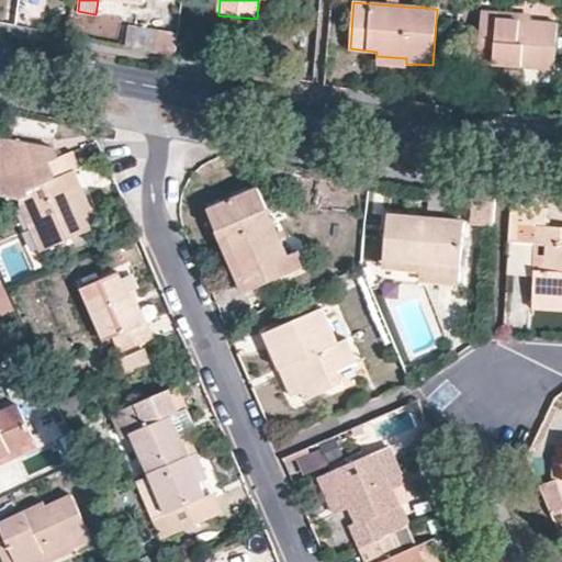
[(496,20),(497,12),(482,11),(479,46),(495,47),(494,65),(554,68),(557,24),(530,22),(496,20)]
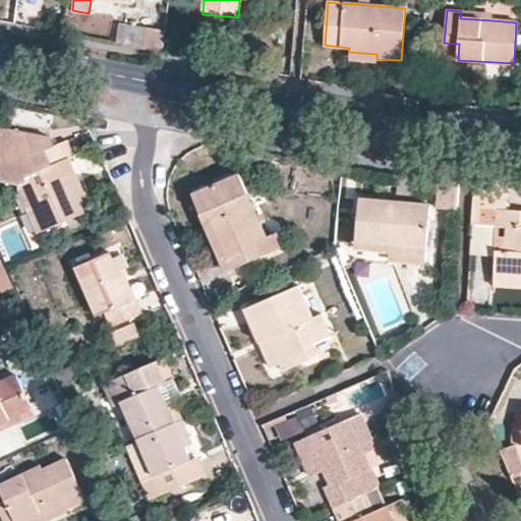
[(491,13),(461,11),(460,18),(491,20),(491,13)]
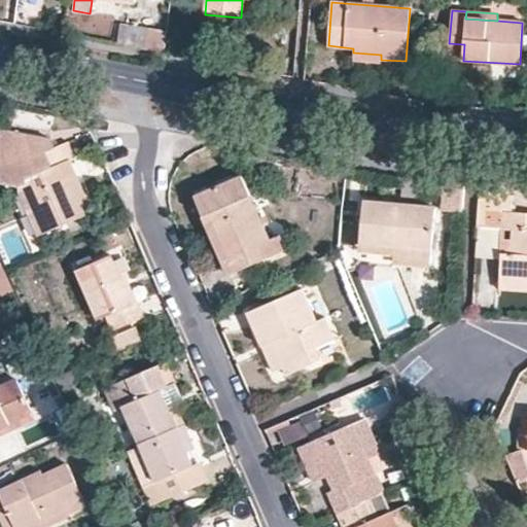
[(116,44),(166,54),(168,31),(119,24),(116,44)]
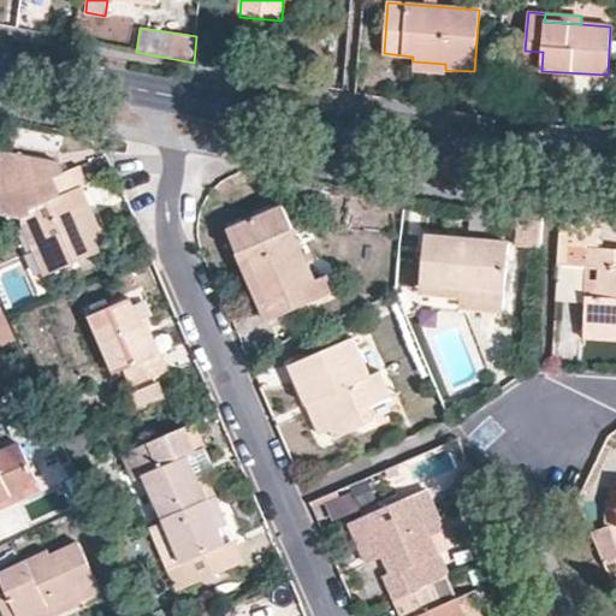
[(0,218),(18,219),(21,221),(31,217),(45,246),(34,250),(31,252),(42,276),(99,252),(94,241),(102,237),(81,187),(88,184),(80,166),(65,172),(61,164),(3,157),(0,167),(0,194),(3,195),(0,211),(0,218)]
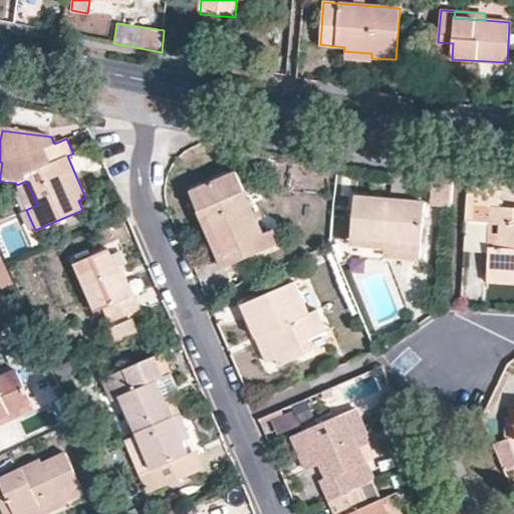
[(190,192),(198,210),(210,205),(229,248),(217,253),(223,267),(277,243),(271,230),(262,233),(234,172),(190,192)]
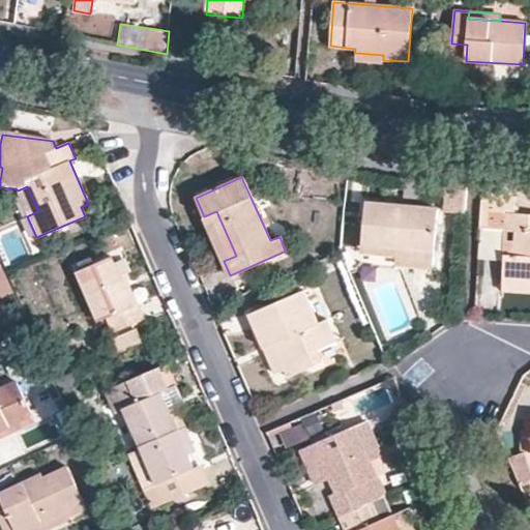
[(467,185),(446,184),(445,214),(465,215),(467,185)]
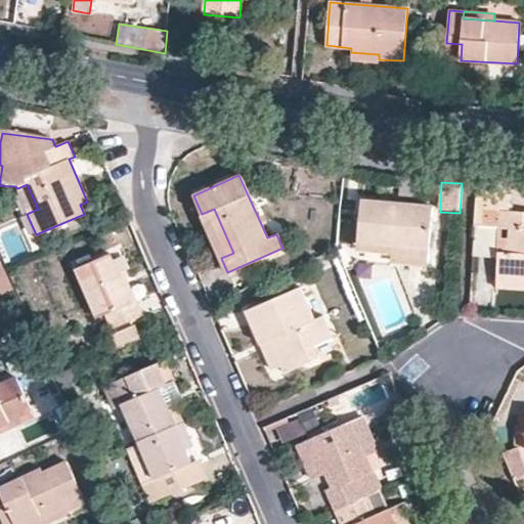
[(27,184),(17,188),(29,213),(38,209),(27,184)]
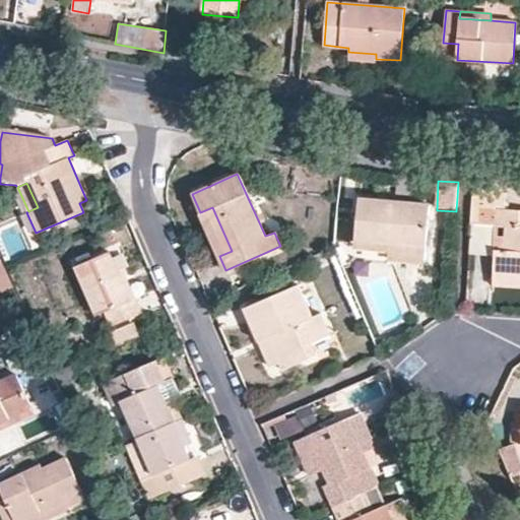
[(509,185),(475,183),(473,225),(497,228),(494,277),(519,279),(519,210),(508,209),(509,185)]
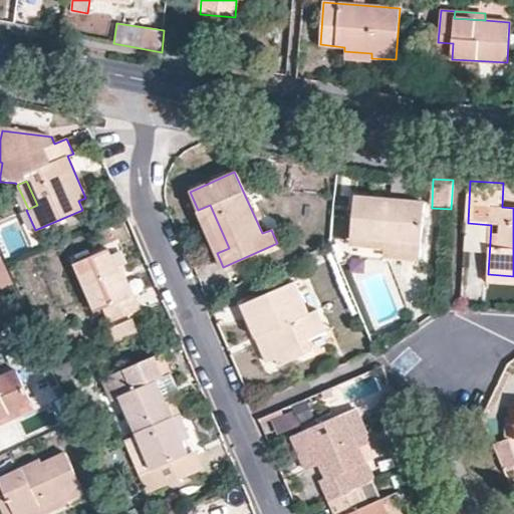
[(354,198),(350,237),(386,240),(386,247),(421,250),(425,204),(354,198)]
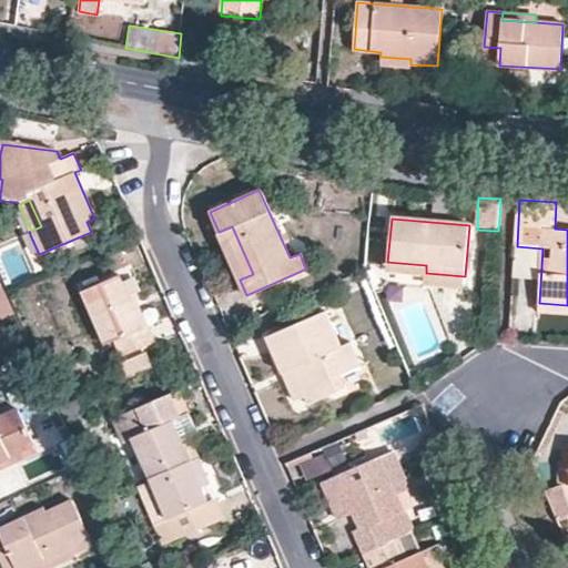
[(232,226),(219,232),(240,280),(253,274),(232,226)]
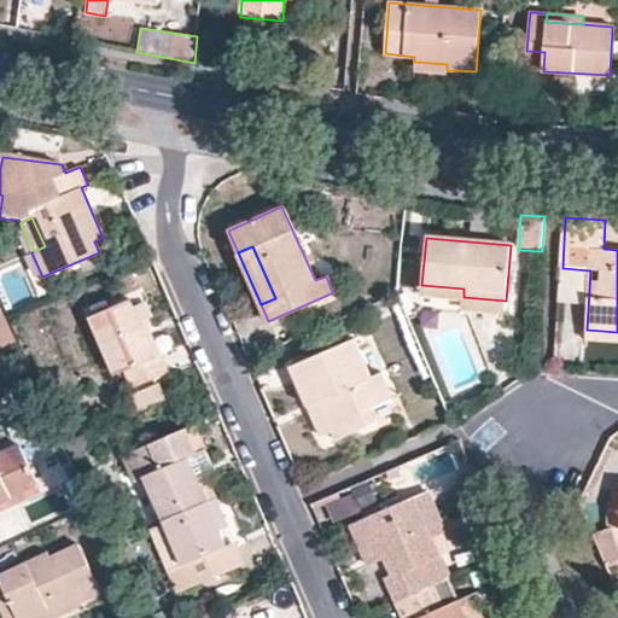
[(464,289),(421,285),(420,293),(464,297),(464,289)]
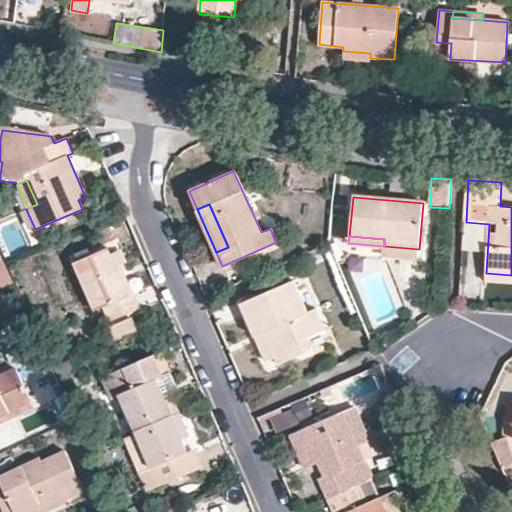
[(419,249),(384,246),(382,255),(418,257),(419,249)]
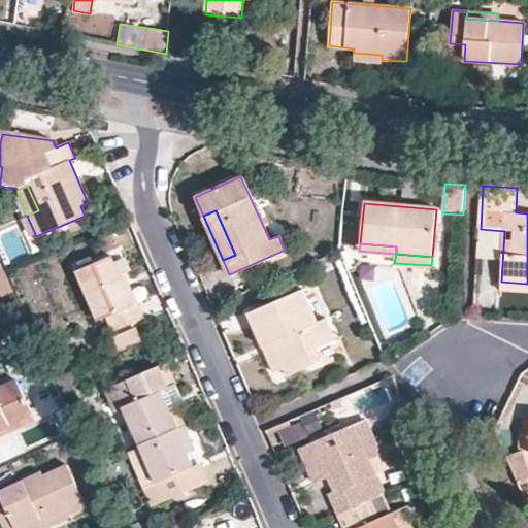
[(109,256),(74,272),(96,321),(104,317),(111,333),(142,319),(136,303),(132,305),(109,256)]
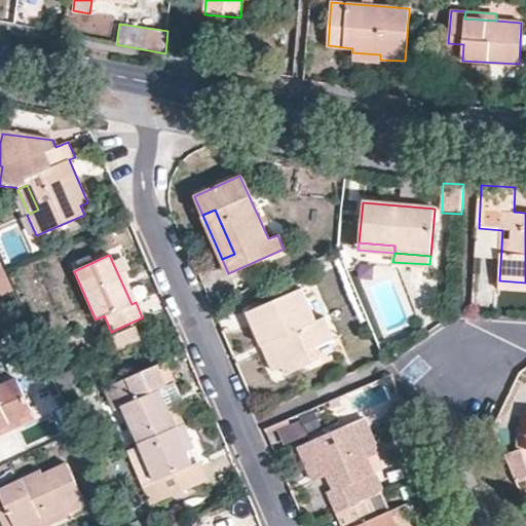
[(3,272),(0,263),(0,300),(13,294),(3,272)]
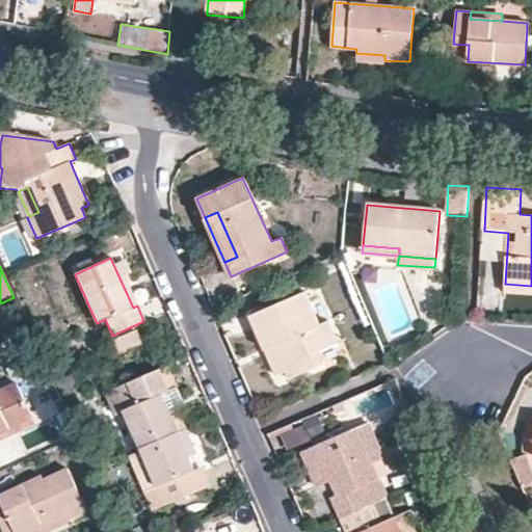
[(531,286),(505,284),(505,292),(531,294),(531,286)]
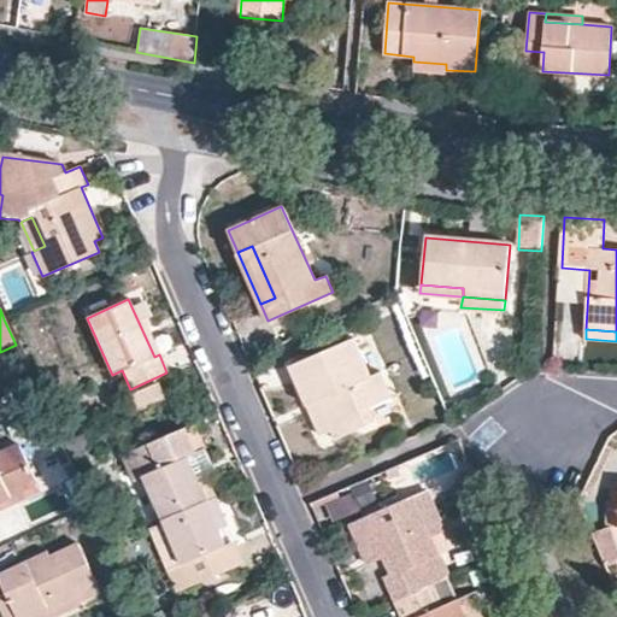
[(291,366),(307,406),(318,401),(330,432),(335,440),(375,423),(369,409),(391,398),(380,374),(370,377),(353,339),(291,366)]
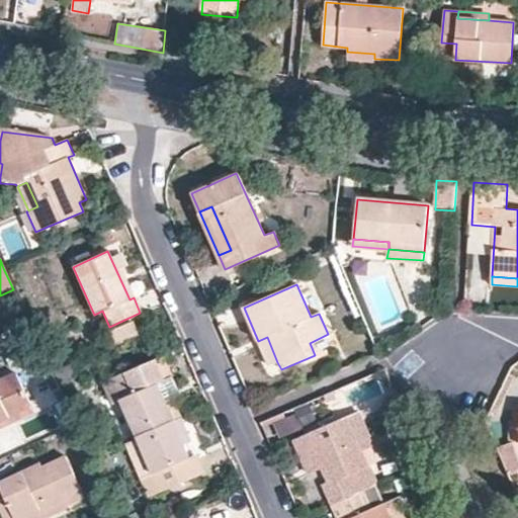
[(267,337),(258,341),(269,365),(277,362),(267,337)]
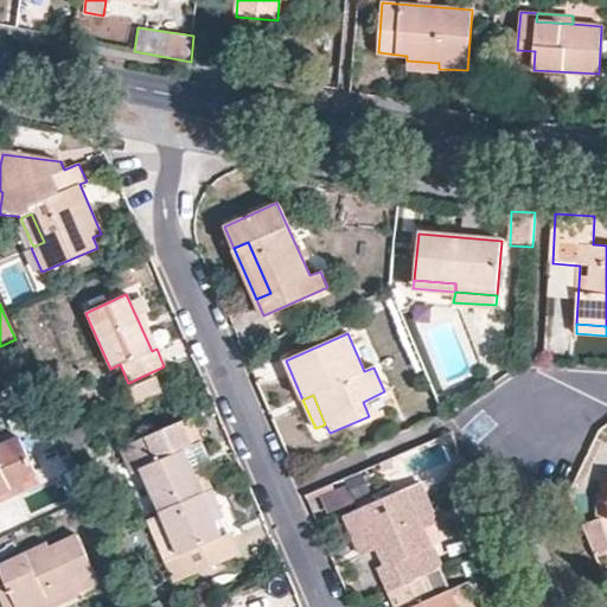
[(192,417),(183,422),(195,447),(203,442),(192,417)]
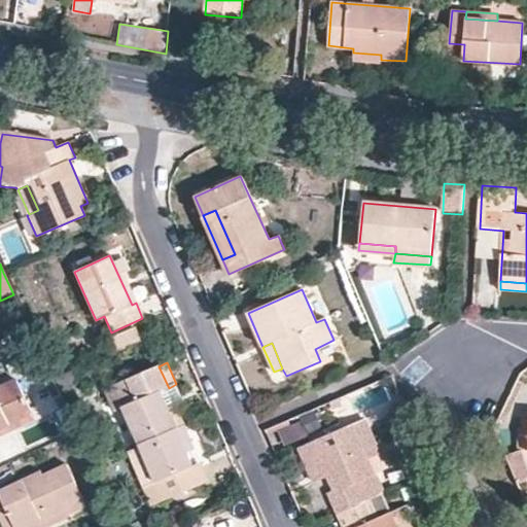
[(140,444),(184,425),(176,406),(167,409),(160,391),(169,388),(159,366),(104,388),(109,399),(123,406),(140,444)]
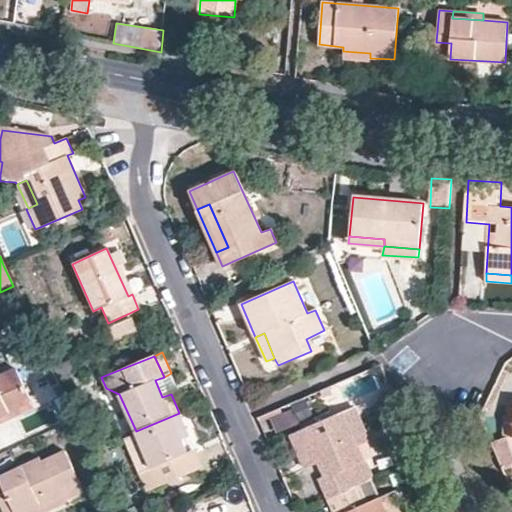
[(0,414),(30,400),(14,370),(0,377),(0,414)]
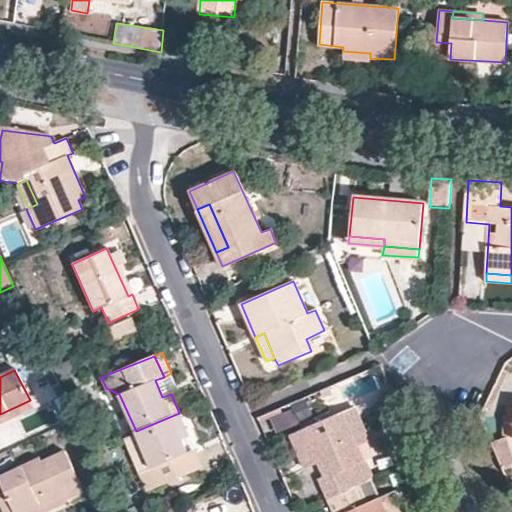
[(164,377),(155,380),(162,397),(171,394),(179,390),(171,373),(164,377)]
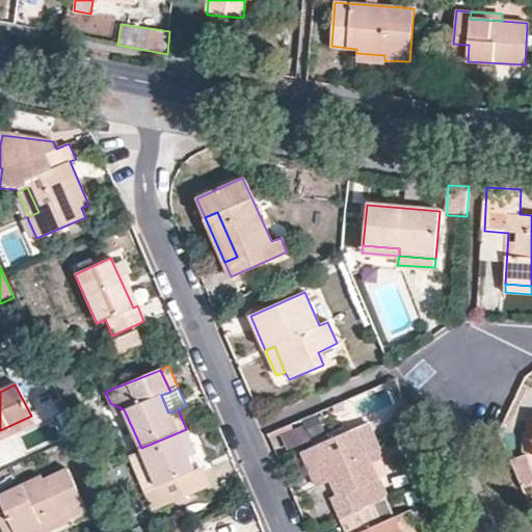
[(0,430),(0,437),(33,422),(31,416),(0,430)]
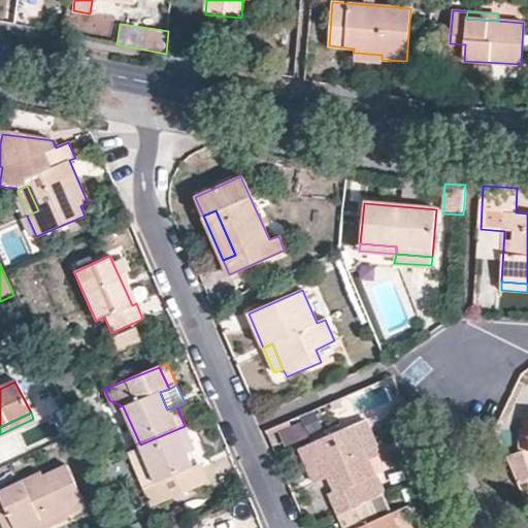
[(328,494),(337,515),(371,500),(384,494),(368,459),(381,453),(366,420),(303,448),(316,475),(323,472),(326,480),(328,479),(333,493),(328,494)]
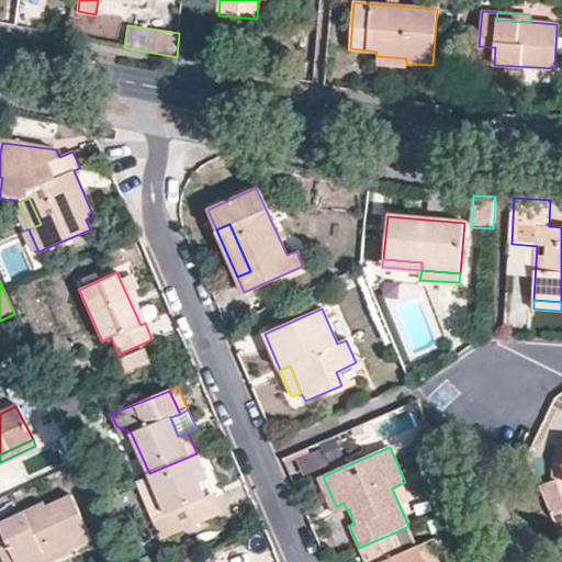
[(197,453),(149,473),(166,514),(177,509),(186,530),(225,513),(217,496),(206,502),(195,476),(204,472),(197,453)]
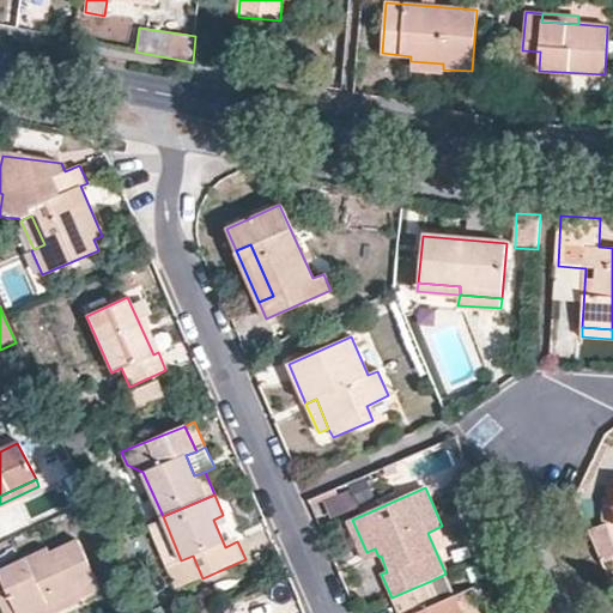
[(91,513),(78,519),(85,532),(97,526),(91,513)]
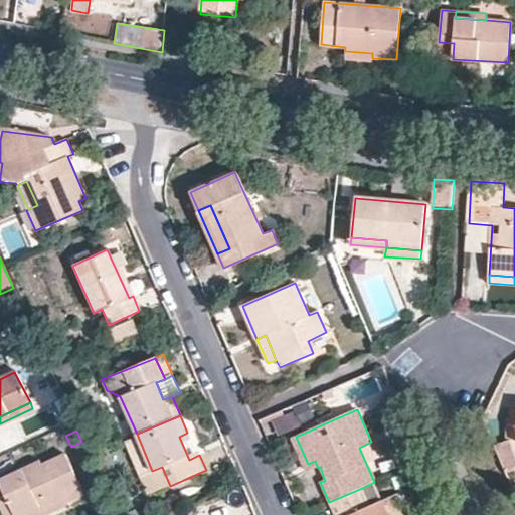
[(152,471),(137,434),(125,439),(150,495),(170,486),(162,467),(152,471)]
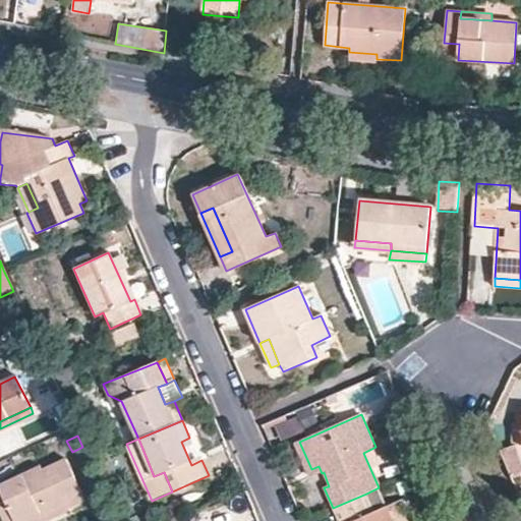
[(498,451),(509,478),(520,473),(520,470),(511,446),(498,451)]
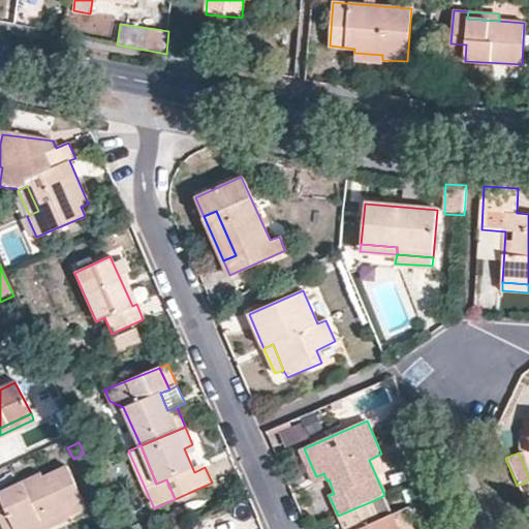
[(0,492),(0,509),(4,508),(13,528),(42,528),(39,523),(65,511),(67,514),(84,506),(64,466),(41,477),(39,473),(0,492)]
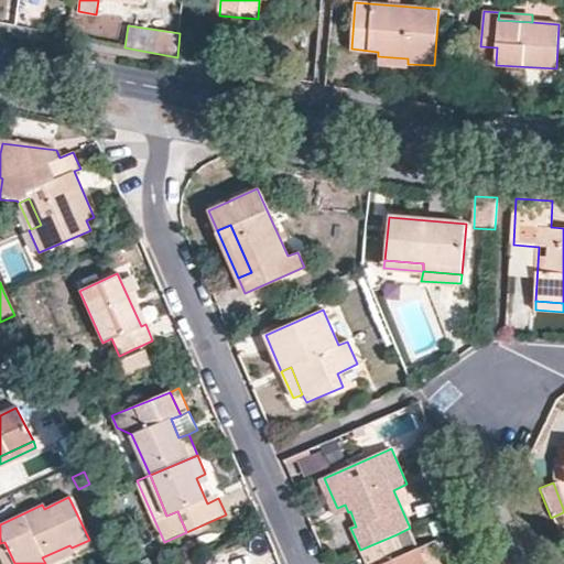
[(430,519),(443,513),(436,500),(424,506),(430,519)]
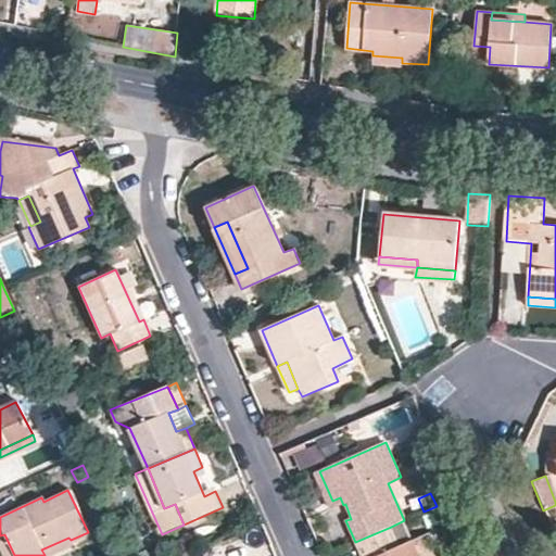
[(336,508),(343,505),(340,497),(332,501),(336,508)]
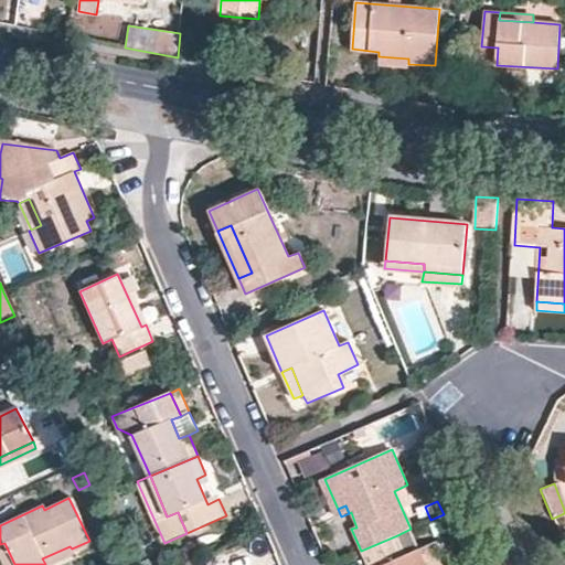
[(397,535),(361,551),(366,564),(425,564),(418,550),(406,555),(397,535)]
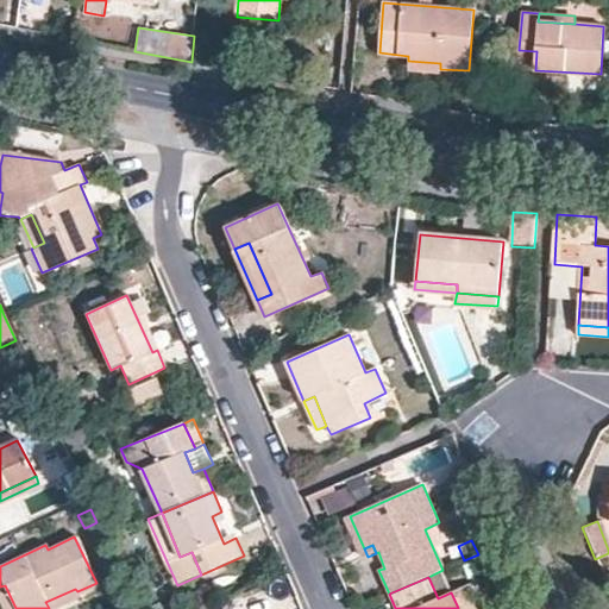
[(16,608),(5,585),(0,586),(0,602),(2,608),(16,608)]
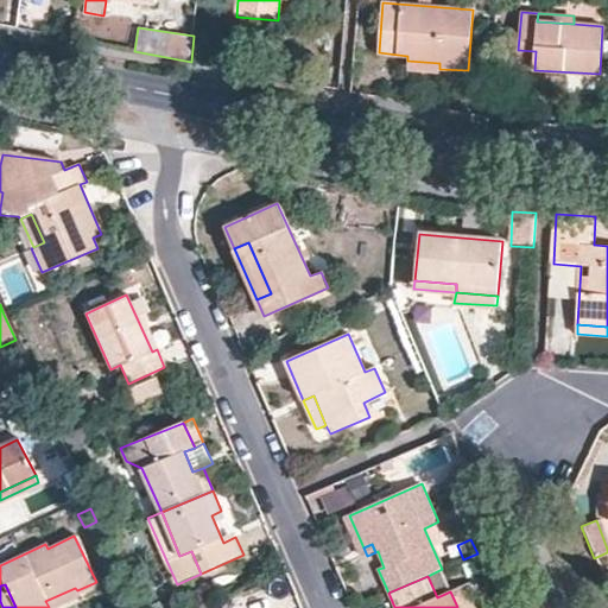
[(49,607),(78,595),(77,590),(75,588),(45,601),(49,607)]
